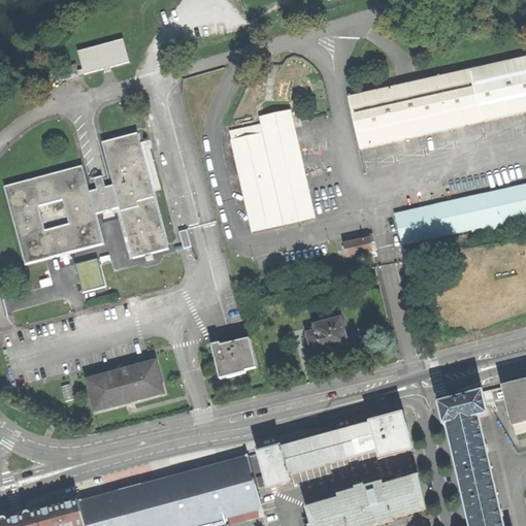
[(83,72),(127,61),(122,38),(76,50),(80,68),(83,72)]
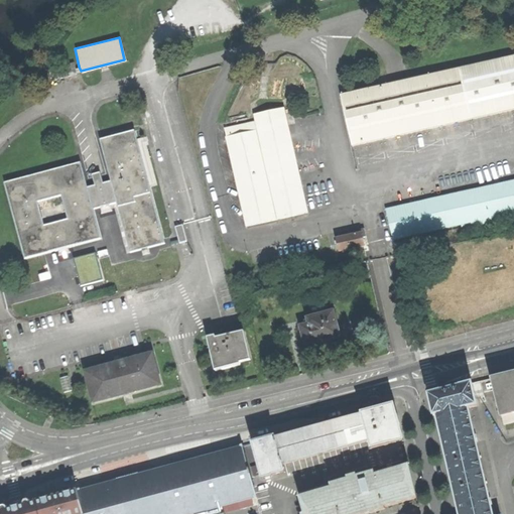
[(513,106),(513,53),(339,94),(351,144),(513,106)]
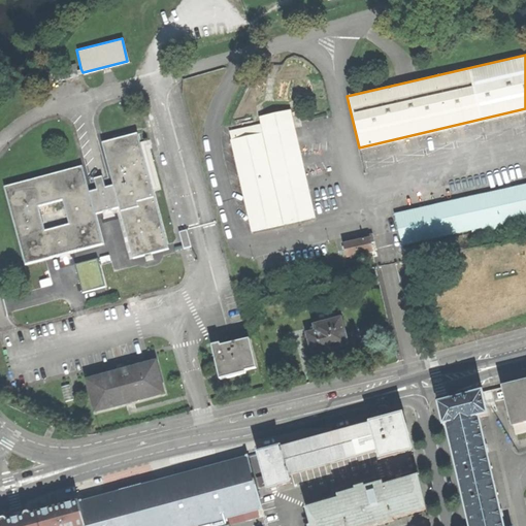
[(250,230),(313,216),(292,125),(289,125),(287,118),(263,123),(265,130),(260,131),(258,124),(229,130),(230,138),(229,138),(250,230)]
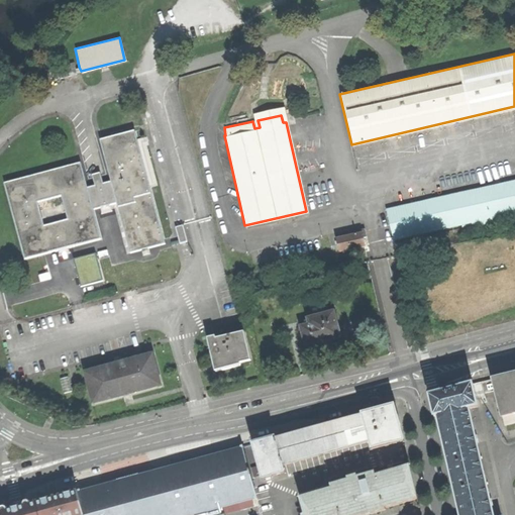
[(132,129),(99,138),(110,180),(115,201),(129,250),(163,242),(132,129)]
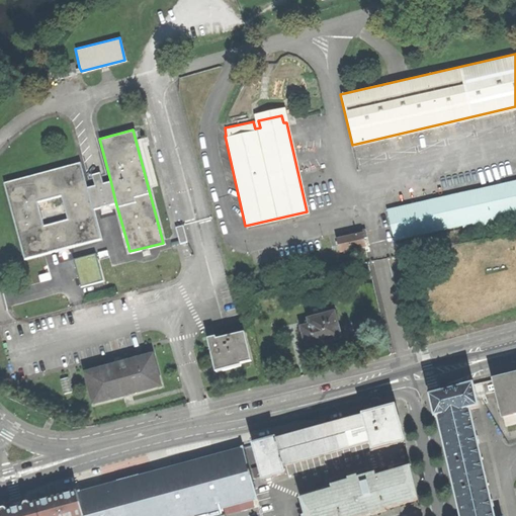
[(79,162),(3,181),(23,258),(99,238),(91,208),(85,187),(79,162)]
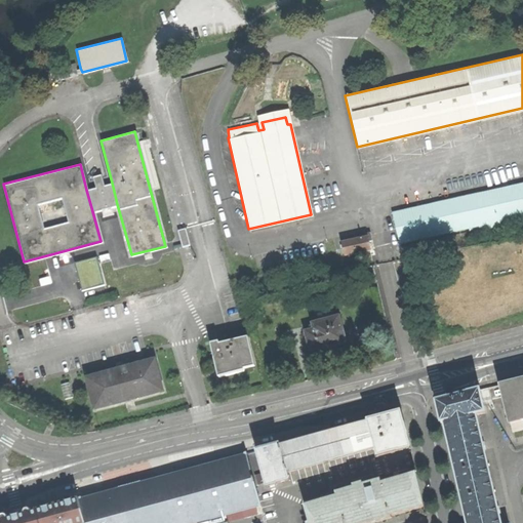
[(522,180),(391,211),(398,239),(398,242),(468,226),(468,229),(480,226),(480,230),(509,223),(508,216),(522,212),(522,180)]
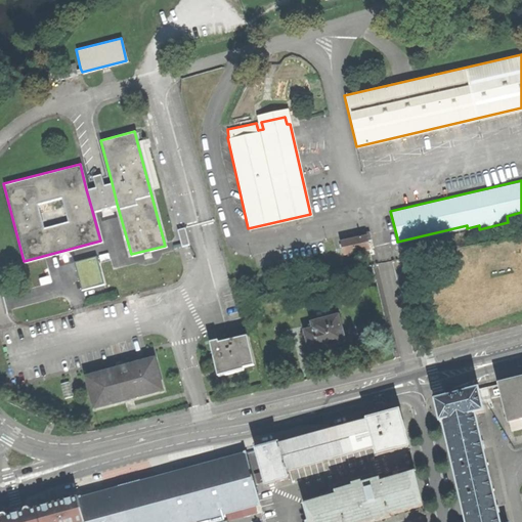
[(112,182),(86,189),(92,211),(117,204),(112,182)]
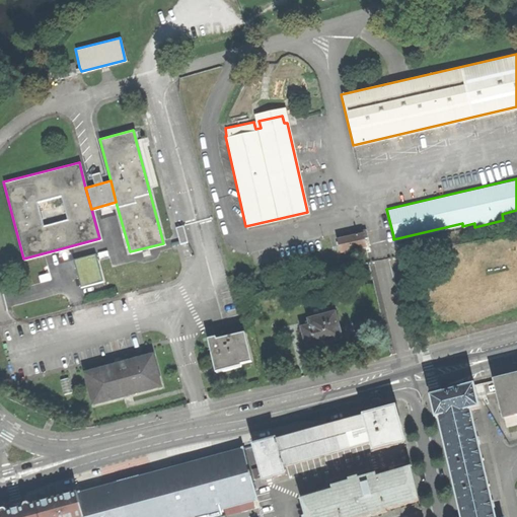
[(181,224),(174,226),(178,242),(187,240),(181,224)]
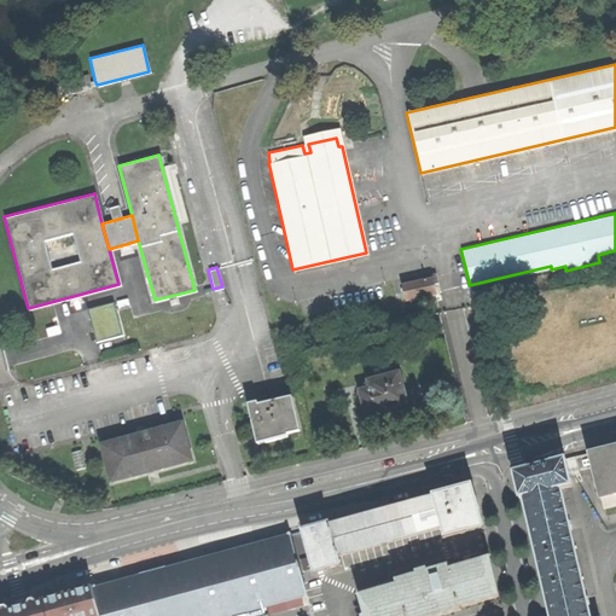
[(429,277),(400,284),(404,298),(435,292),(434,289),(433,282),(436,282),(434,272),(429,273),(429,277)]
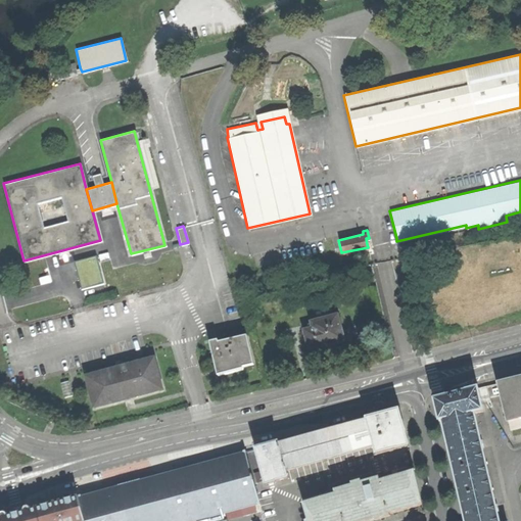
[(103,281),(96,253),(73,261),(80,288),(103,281)]
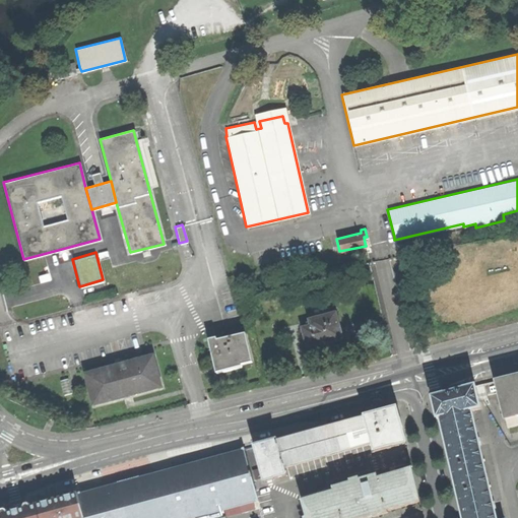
[(366,263),(358,265),(361,277),(369,275),(366,263)]
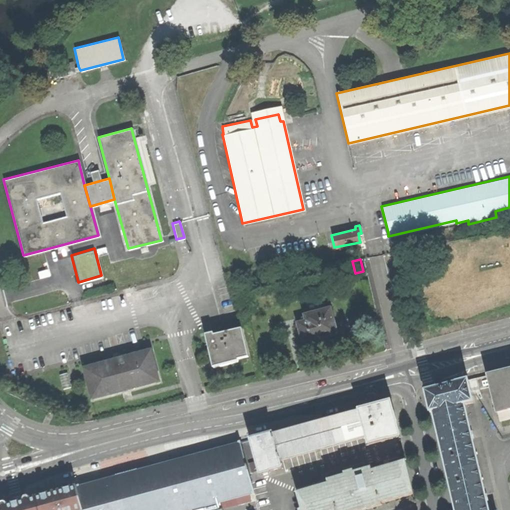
[(306,320),(297,322),(302,341),(311,339),(312,343),(327,339),(333,337),(332,333),(335,332),(328,307),(304,314),(306,320)]
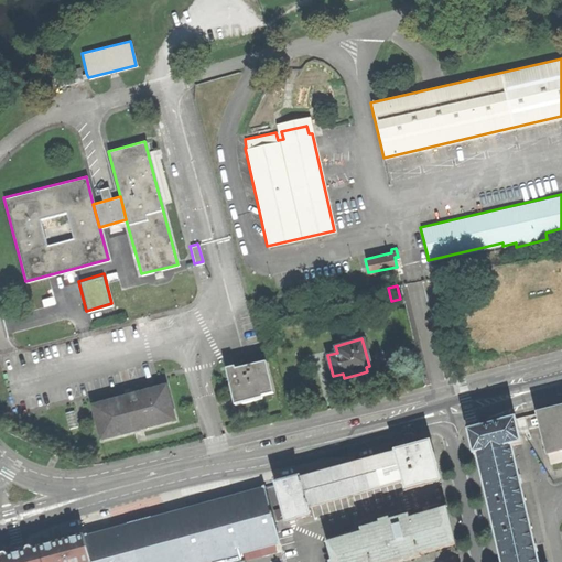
[(233,365),(225,367),(233,402),(252,398),(261,396),(261,392),(272,390),(265,360),(234,368),(233,365)]
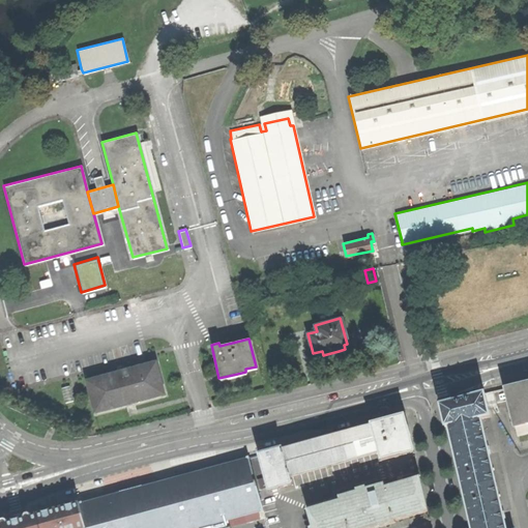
[(163,393),(154,361),(123,370),(122,364),(114,367),(116,372),(85,380),(94,411),(129,402),(163,393)]
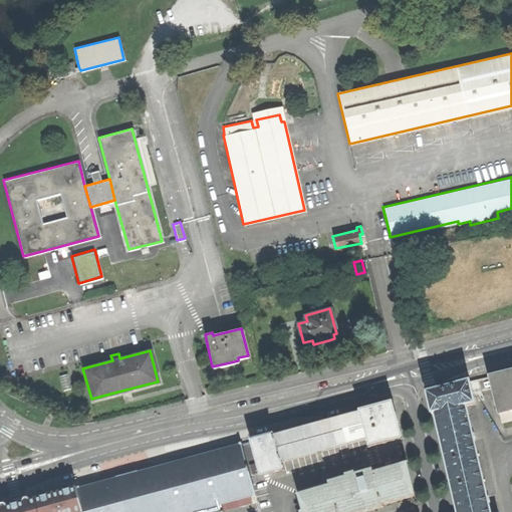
[(511,368),(488,374),(497,413),(498,413),(500,421),(511,417),(511,368)]
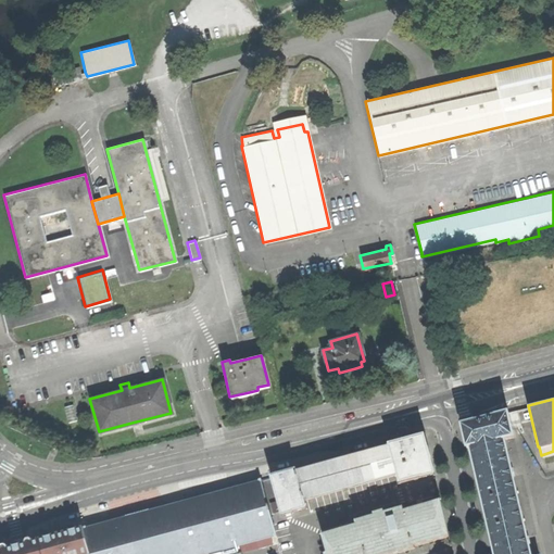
[(529,553),(503,438),(512,436),(506,411),(494,414),(494,415),(473,420),(461,424),(466,447),(468,445),(493,553),(529,553)]
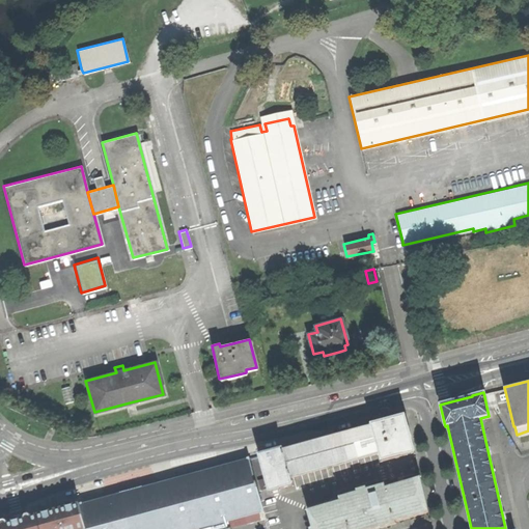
[(413,450),(402,414),(258,453),(269,489),(290,483),(288,475),(378,451),(380,458),(413,450)]
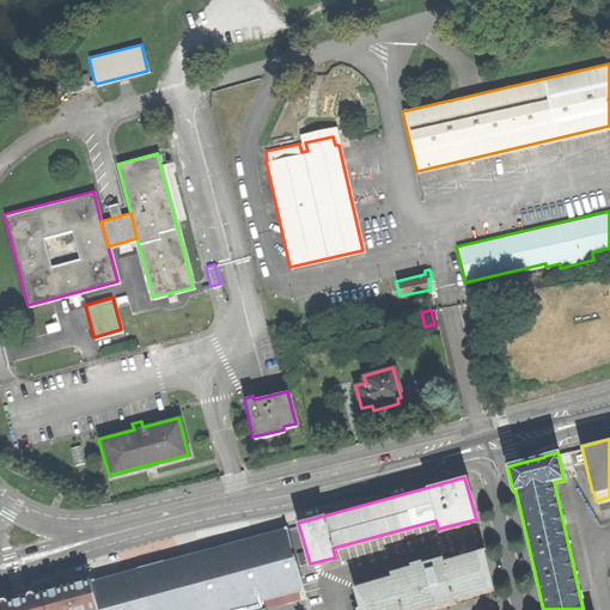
[(220,609),(303,587),(286,526),(197,550),(90,579),(98,608),(98,609),(220,609)]
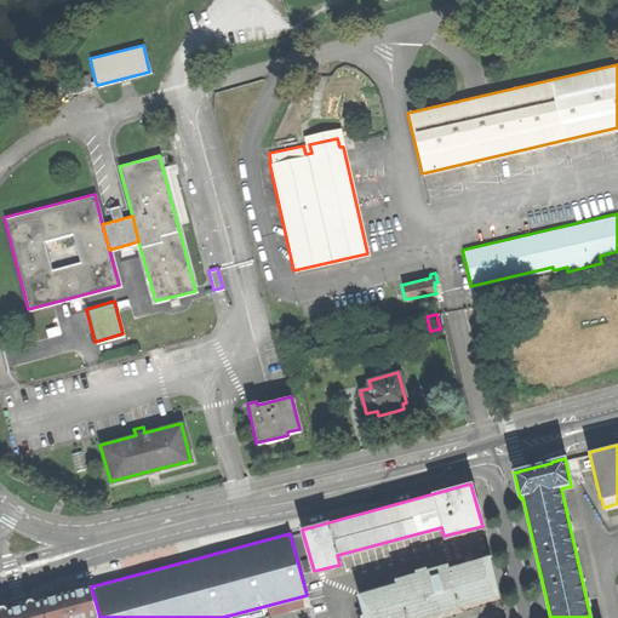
[(493,574),(490,556),(448,568),(447,565),(428,570),(428,567),(413,572),(413,573),(394,579),(395,583),(358,595),(364,617),(429,617),(461,610),(459,607),(499,596),(493,574)]
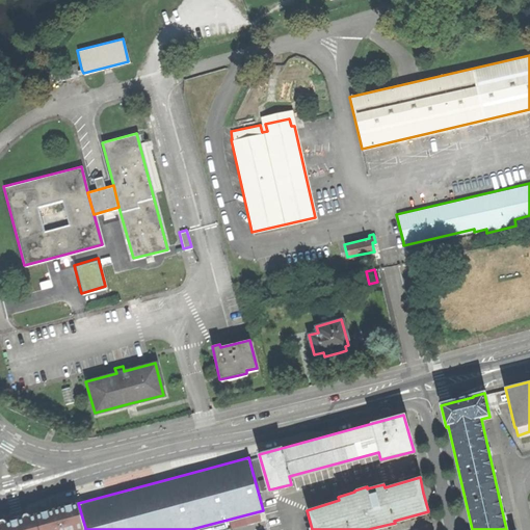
[(55,509),(35,515),(40,529),(79,529),(85,528),(78,503),(55,509)]
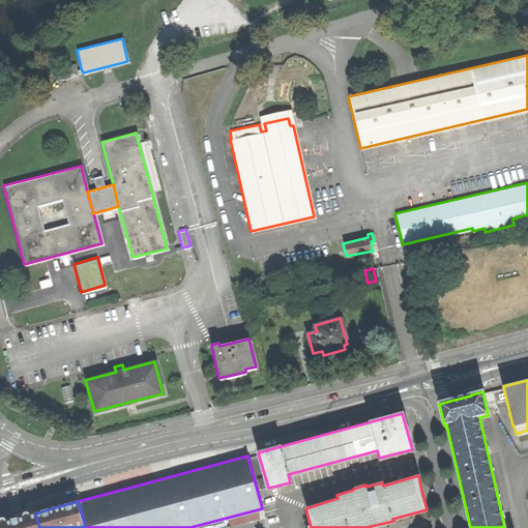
[(17,518),(0,522),(0,527),(39,527),(35,514),(17,518)]
